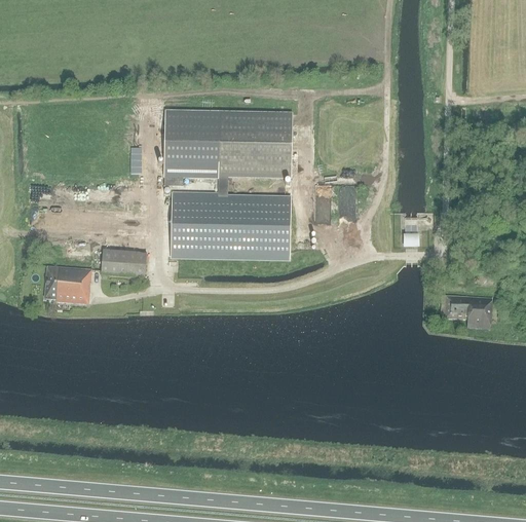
[(184,176),(218,177),(218,195),(171,194),(171,246),(180,246),(249,247),(250,195),(227,195),(228,175),(291,176),(292,111),(170,108),(166,108),(164,183),(184,184),(184,176)]
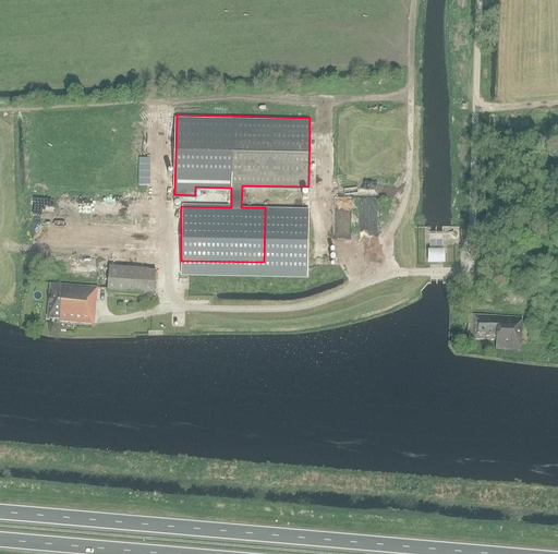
[(97,206),(96,195),(80,196),(82,208),(97,206)]
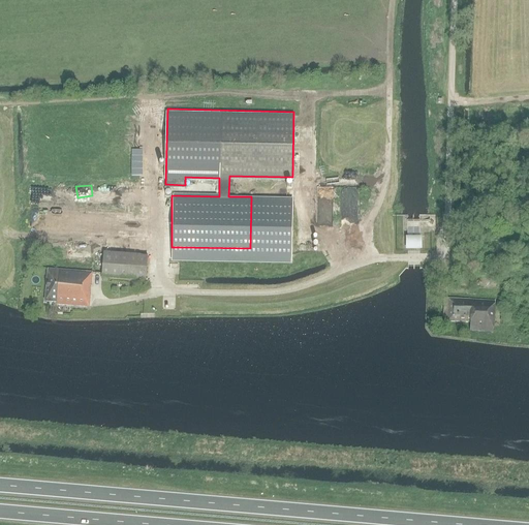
[(407,235),(406,235),(406,243),(421,243),(421,235),(419,235),(407,235)]
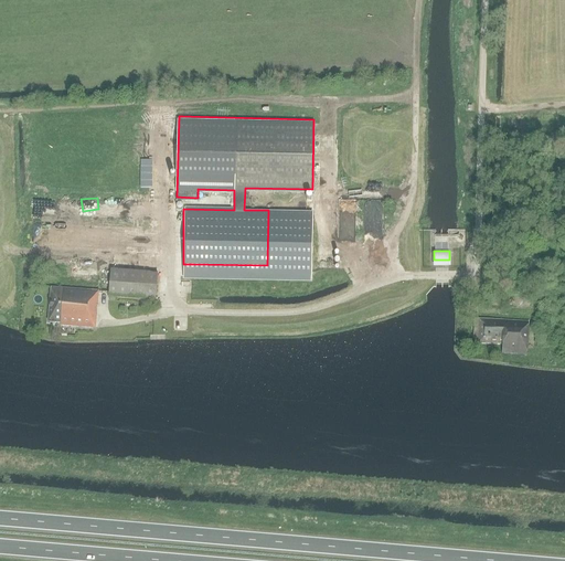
[(159,271),(112,266),(109,293),(157,296),(159,271)]
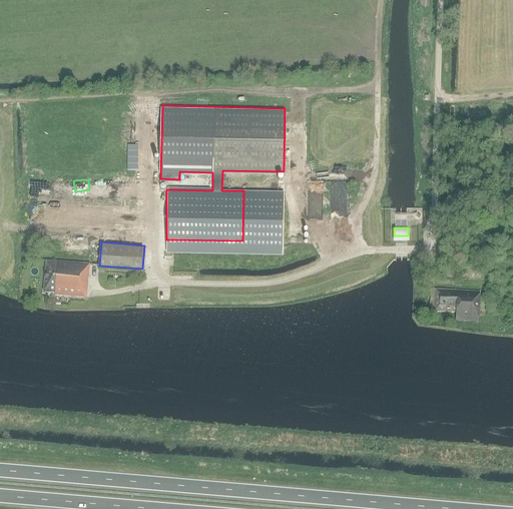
[(90,261),(46,258),(44,289),(55,290),(55,292),(84,295),(85,286),(88,286),(90,261)]
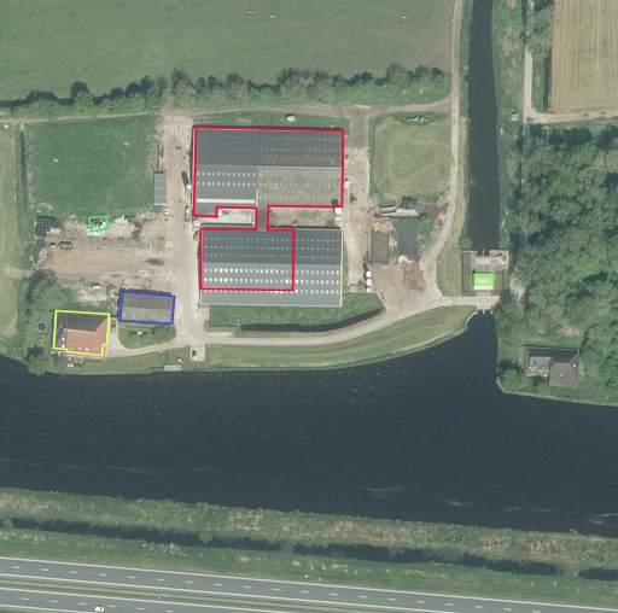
[(578,346),(518,344),(517,366),(523,366),(523,369),(549,372),(549,380),(576,381),(578,346)]
